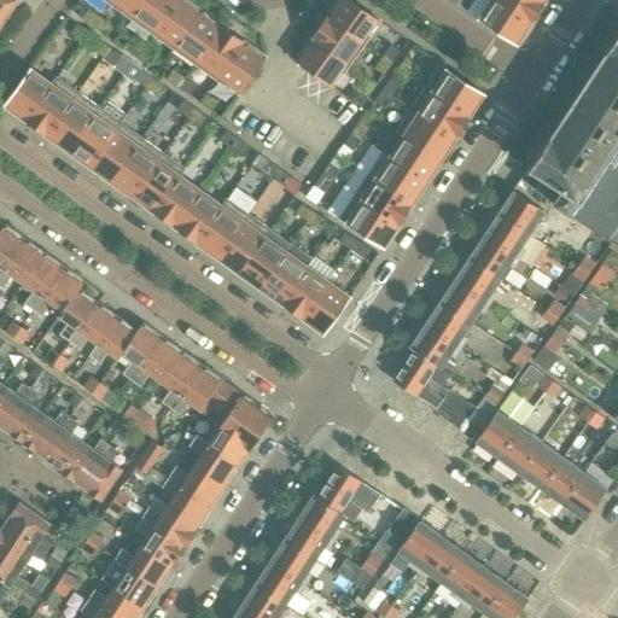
[(0,0),(0,18),(13,0),(0,0)]
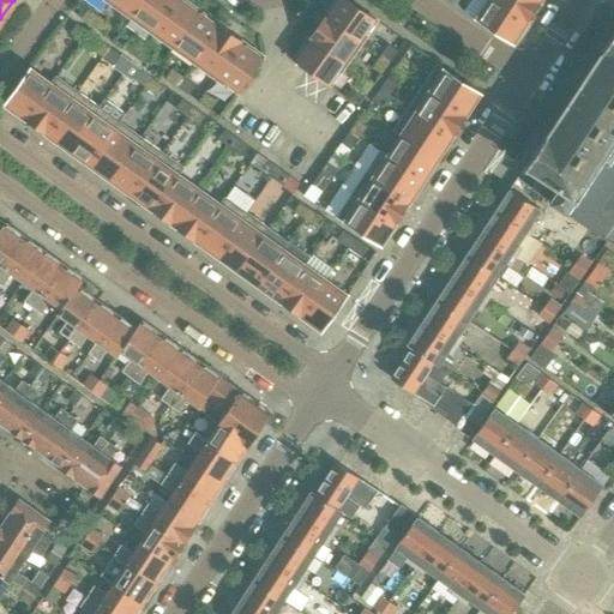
[(110,0),(109,2),(131,17),(143,0),(110,0)]
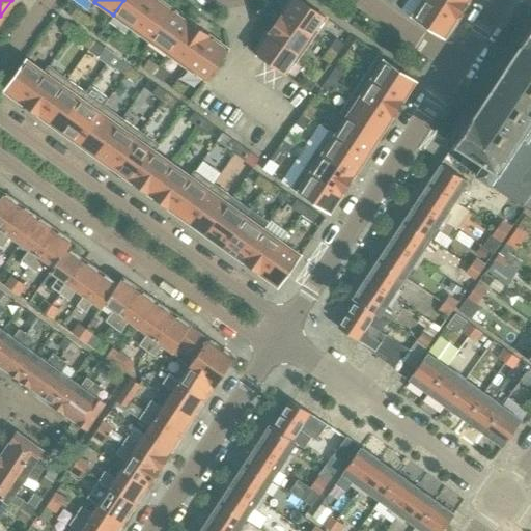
[(123,0),(113,15),(132,28),(150,0),(123,0)]
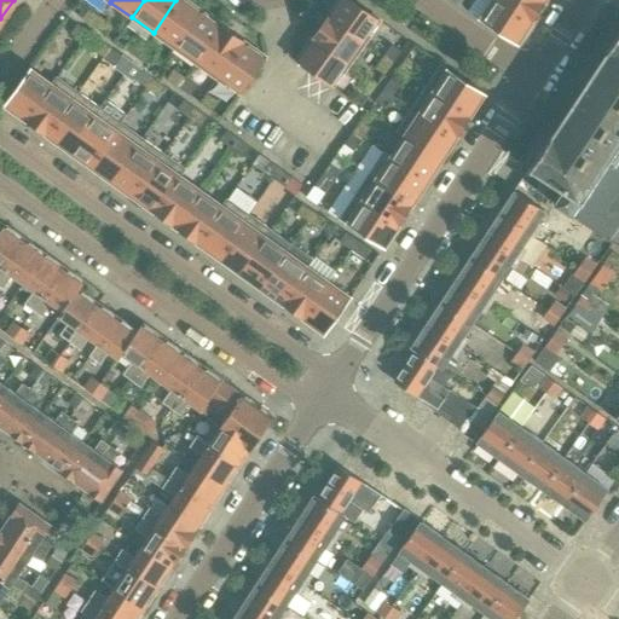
[(175,0),(154,33),(174,47),(201,11),(184,0),(175,0)]
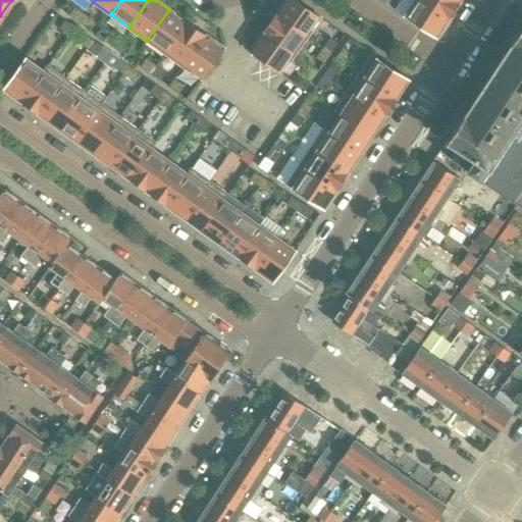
[(295,0),(285,0),(275,14),(306,37),(320,17),(295,0)]
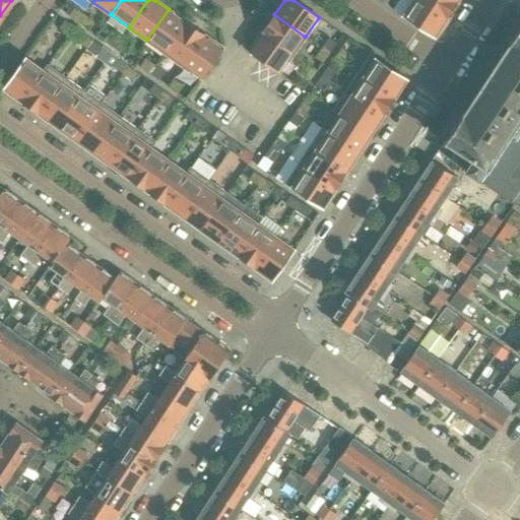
[(446,18),(418,0),(412,0),(402,17),(434,38),(446,18)]
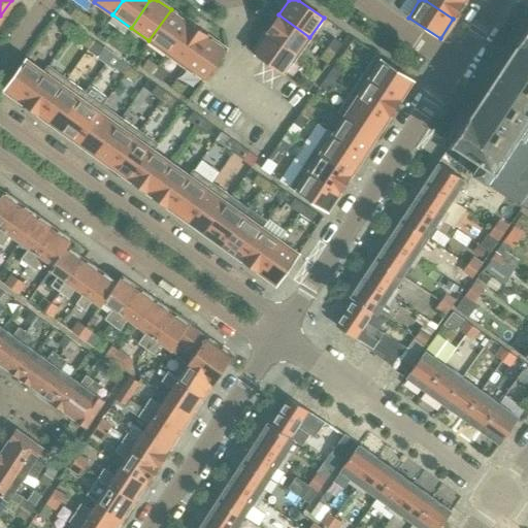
[(425,0),(453,19),(465,0),(425,0)]
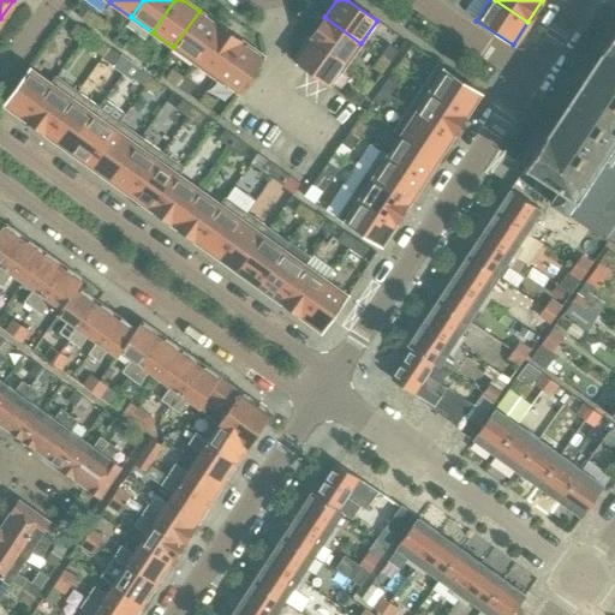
[(81,18),(93,27),(99,17),(88,9),(81,18)]
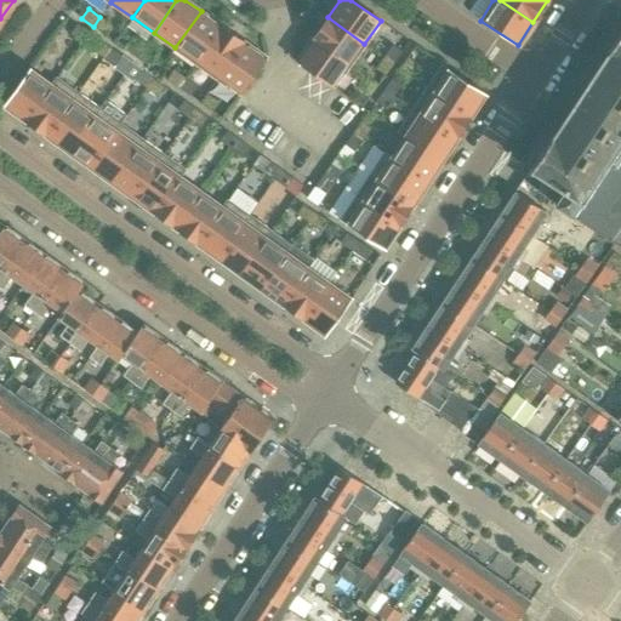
[(175,47),(197,63),(222,27),(201,11),(175,47)]
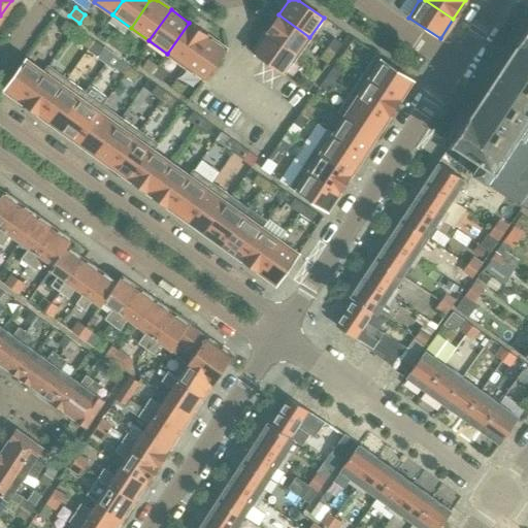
[(85,14),(79,23),(89,30),(95,22),(85,14)]
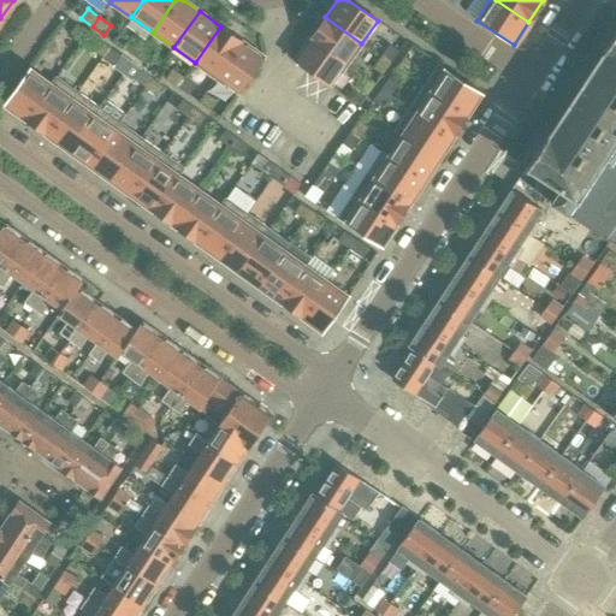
[(325,17),(309,39),(347,65),(361,43),(325,17)]
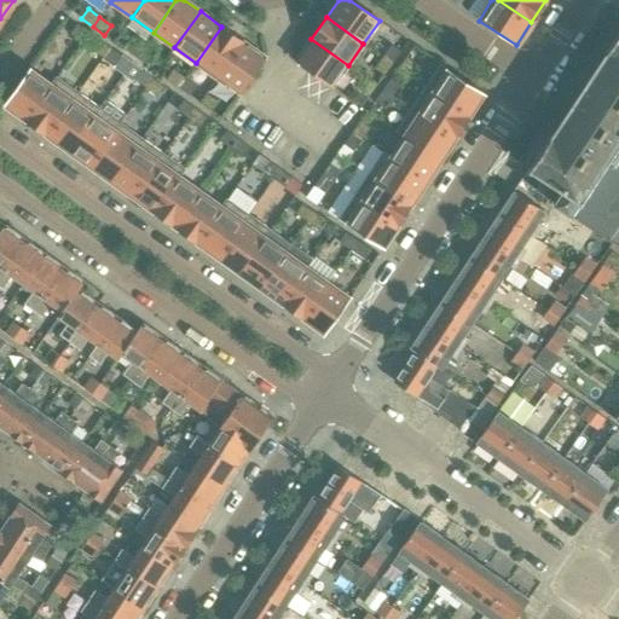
[(76,24),(69,34),(81,42),(88,33),(76,24)]
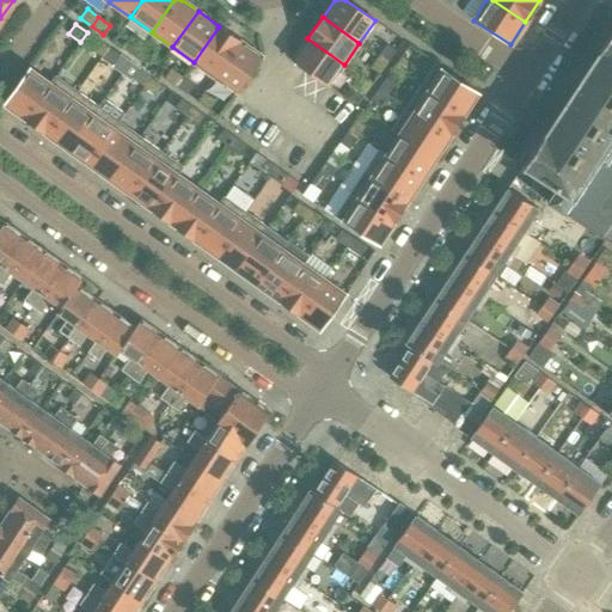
[(194,62),(214,78),(240,41),(219,26),(194,62)]
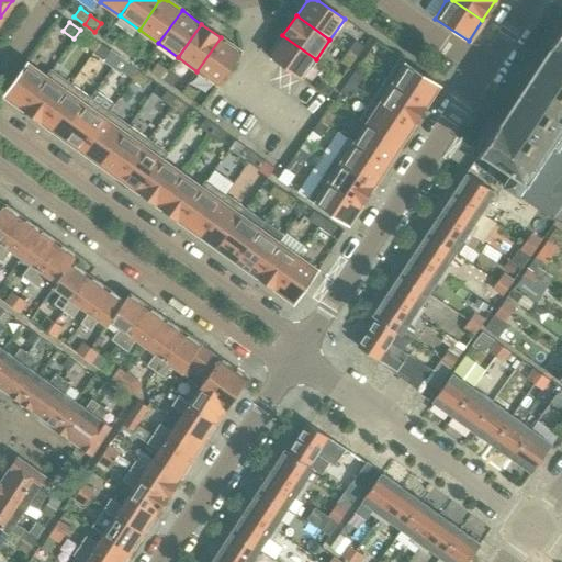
[(480,155),(473,165),(512,190),(554,218),(561,206),(561,27),(550,45),(551,46),(501,123),(499,123),(492,135),(485,145),(479,154),(480,155)]
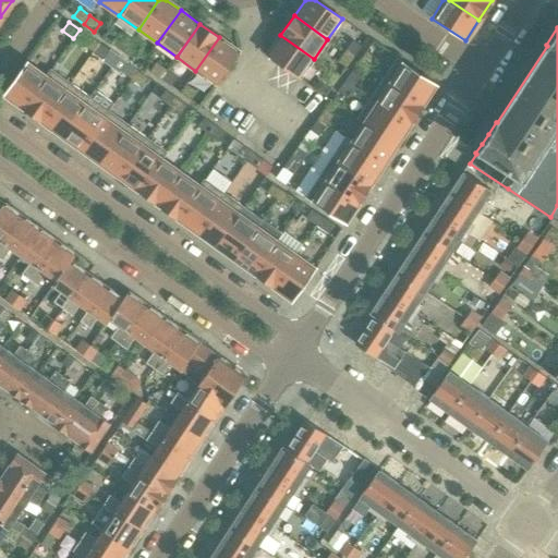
[(82,45),(93,52),(99,43),(88,35),(82,45)]
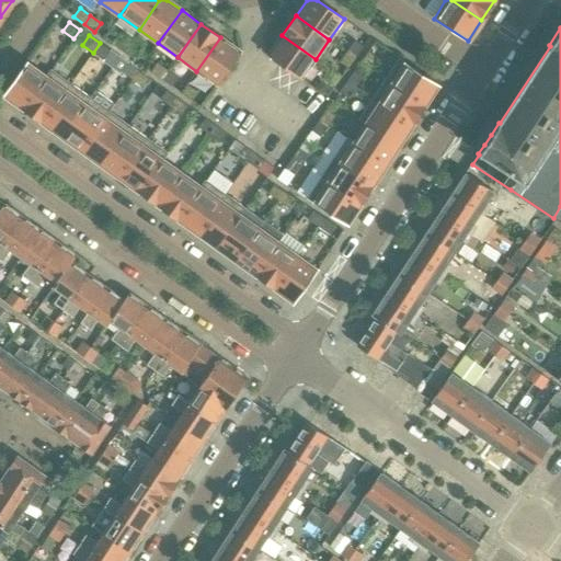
[(112,44),(123,52),(128,43),(118,35),(112,44)]
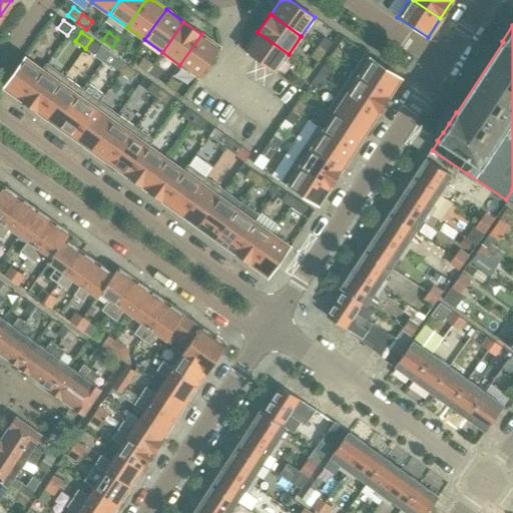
[(289,54),(258,32),(244,50),(276,72),(289,54)]
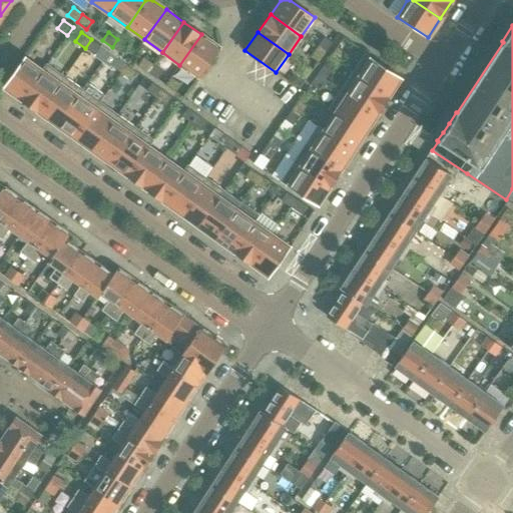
[(201,34),(179,65),(197,77),(219,47),(201,34)]
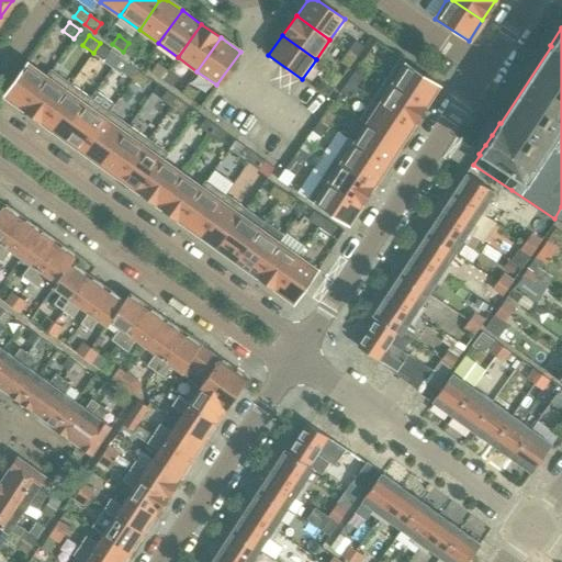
[(355,41),(347,52),(356,58),(363,47),(355,41)]
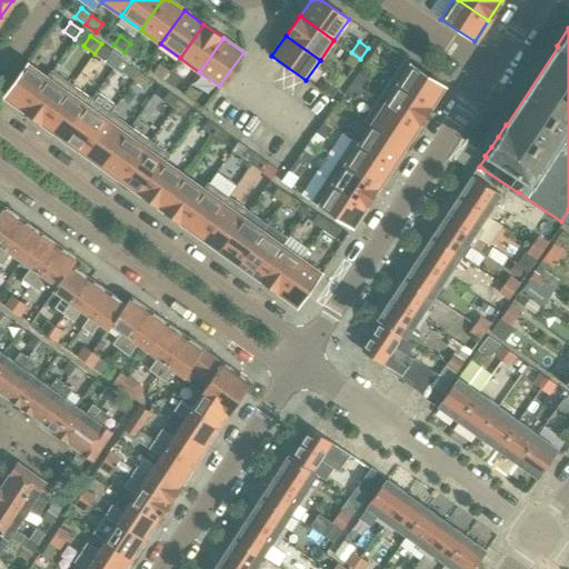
[(101,43),(95,53),(105,61),(111,51),(101,43)]
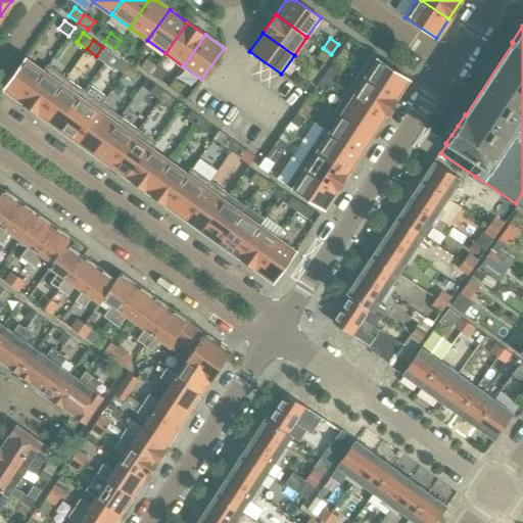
[(120,40),(114,48),(124,55),(130,47),(120,40)]
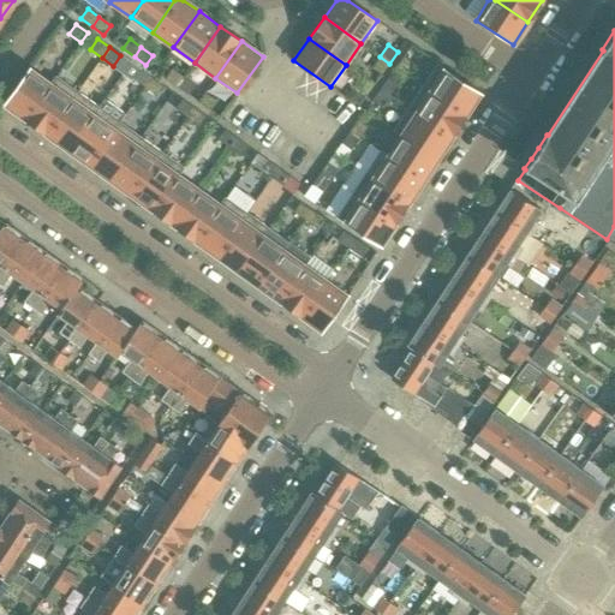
[(389,64),(380,57),(371,69),(381,75),(389,64)]
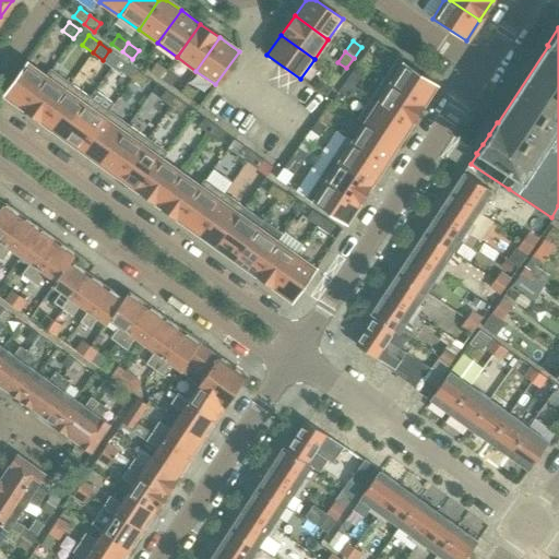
[(367,51),(359,62),(368,69),(376,58),(367,51)]
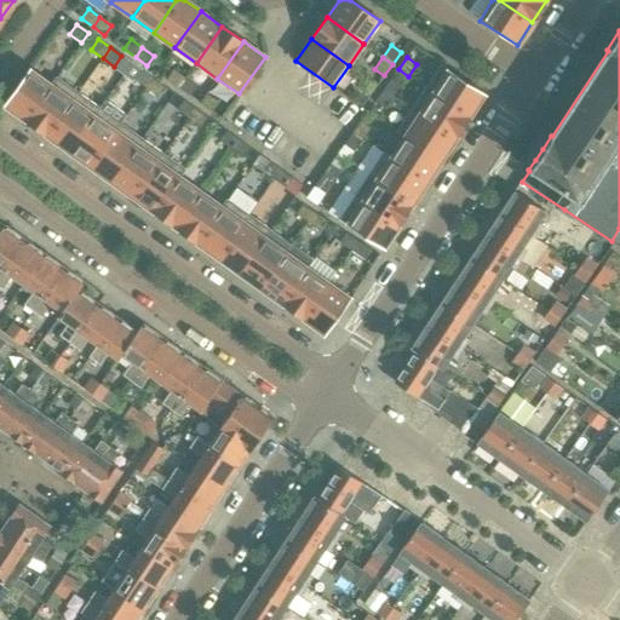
[(441,64),(425,87),(470,116),(486,93),(441,64)]
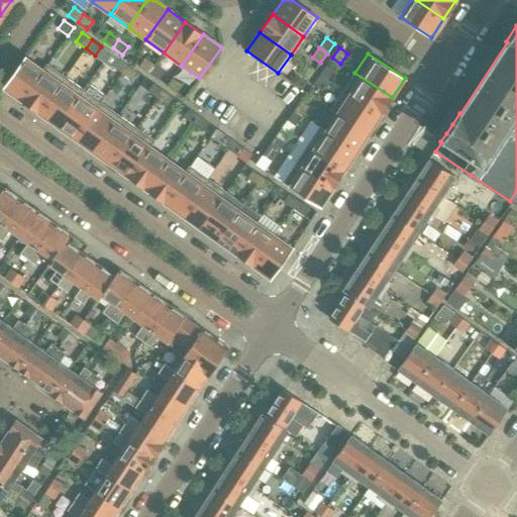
[(2,88),(21,101),(47,65),(46,65),(42,70),(24,58),(2,88)]
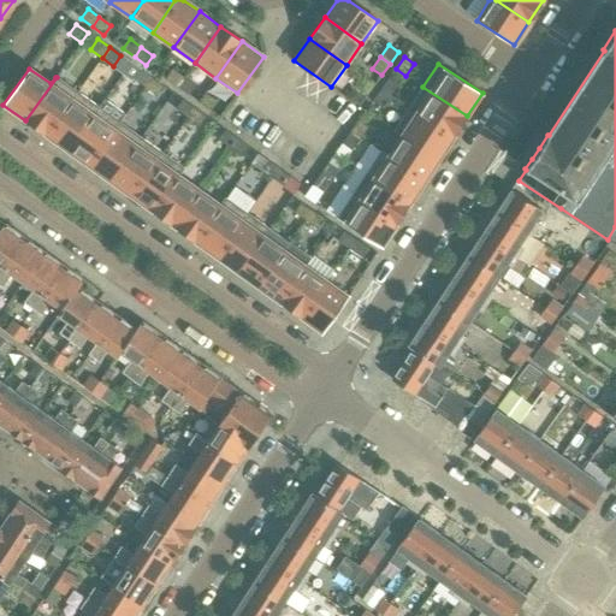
[(165,78),(177,87),(184,77),(172,69),(165,78)]
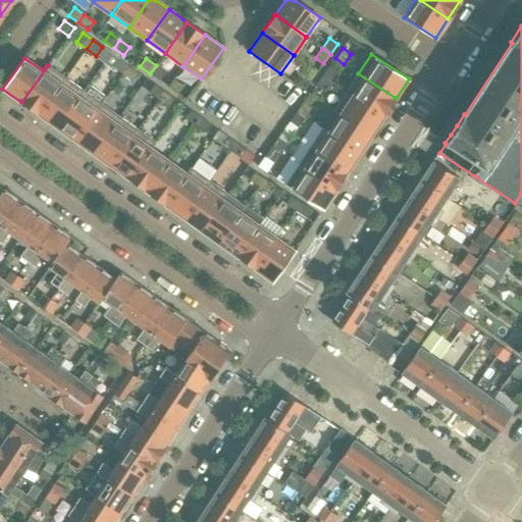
[(112,67),(122,74),(128,66),(118,59),(112,67)]
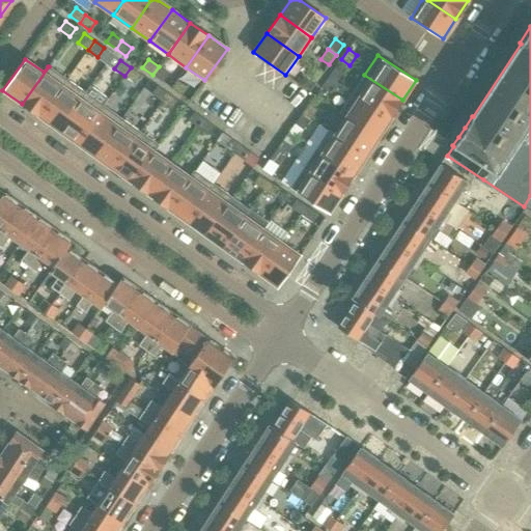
[(22,104),(42,118),(67,81),(49,66),(22,104)]
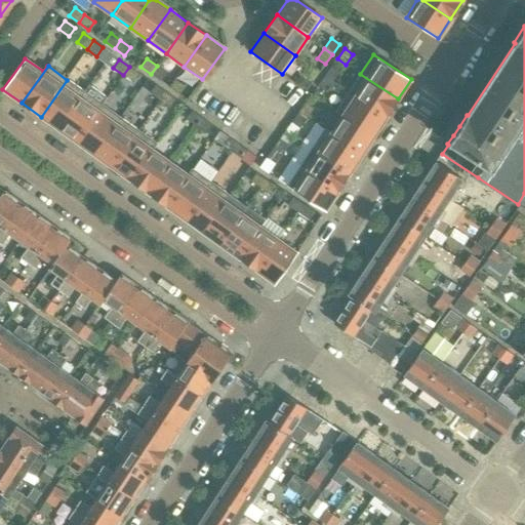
[(157,66),(151,74),(161,81),(166,73),(157,66)]
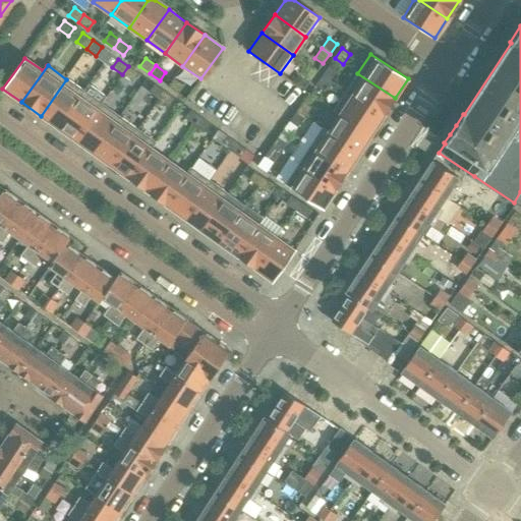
[(309,65),(302,75),(310,81),(317,71),(309,65)]
